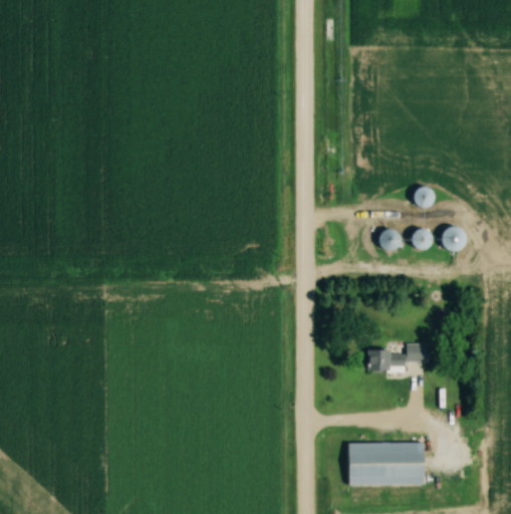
[(434,190),(419,186),(415,203),(430,207),(434,190)]
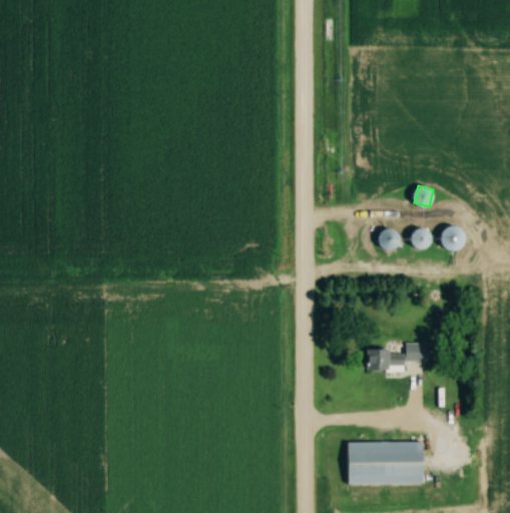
[(445,226),(442,247),(461,249),(463,228),(445,226)]
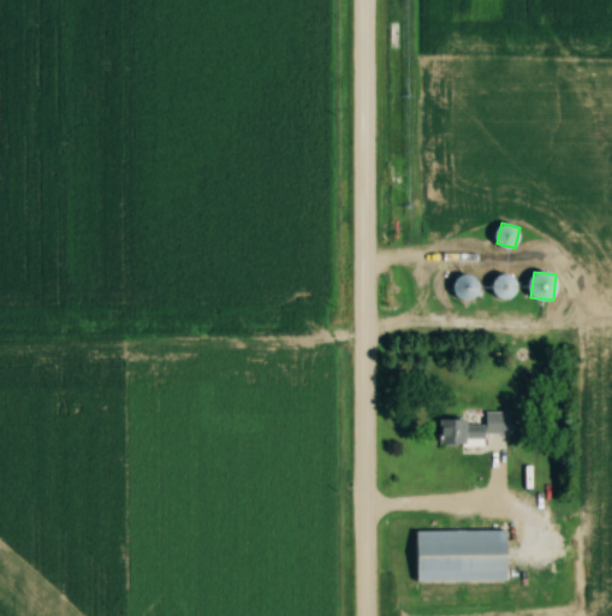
[(517,294),(512,274),(493,278),(499,298),(517,294)]
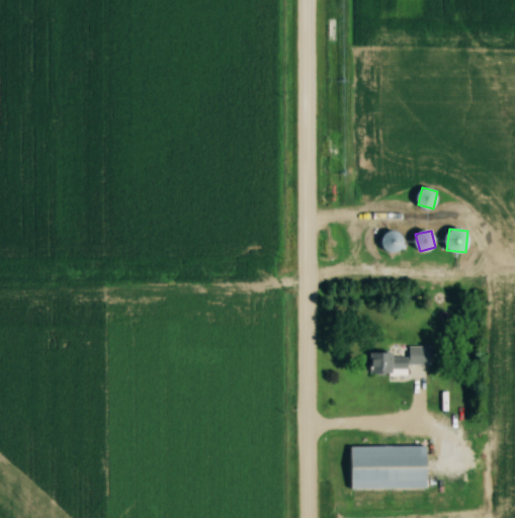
[(402,252),(402,232),(385,232),(385,252),(402,252)]
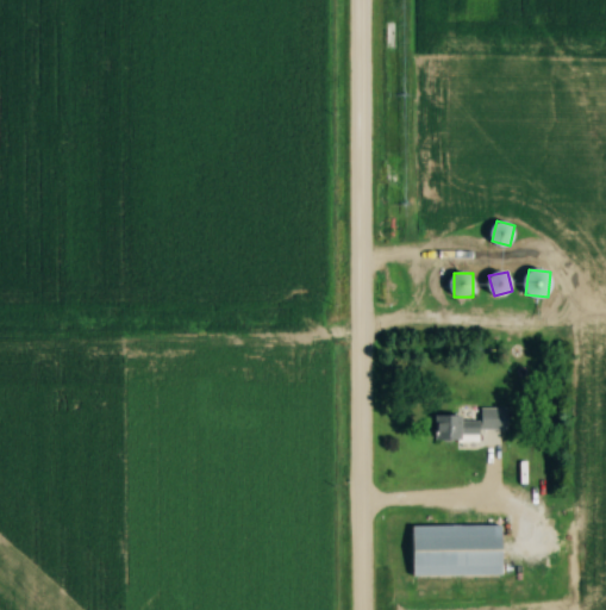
[(437,440),(472,440),(472,439),(481,439),(481,429),(508,429),(508,409),(437,410),(437,440)]
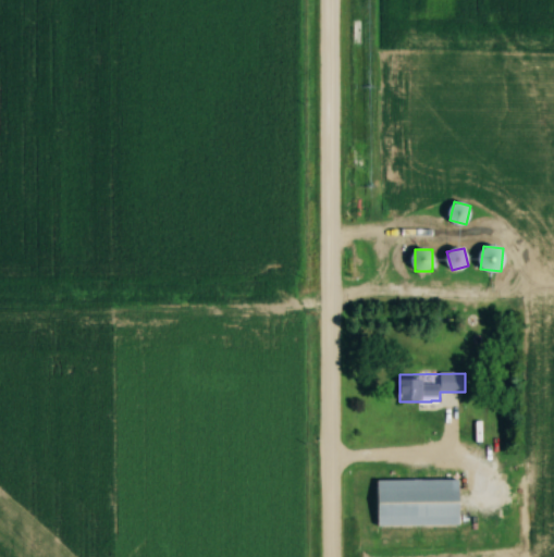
[(378,480),(378,525),(460,525),(460,480),(378,480)]
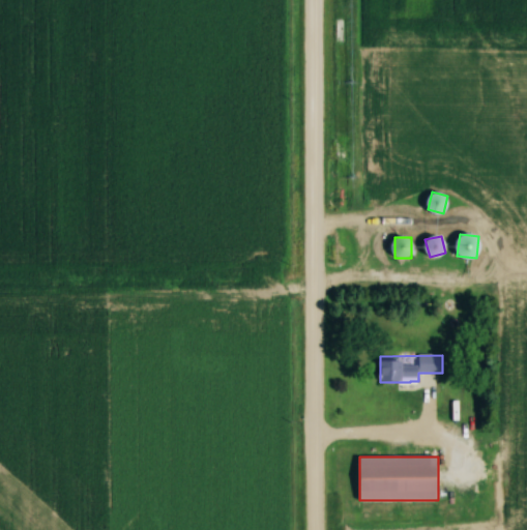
All buildings are outlined.
